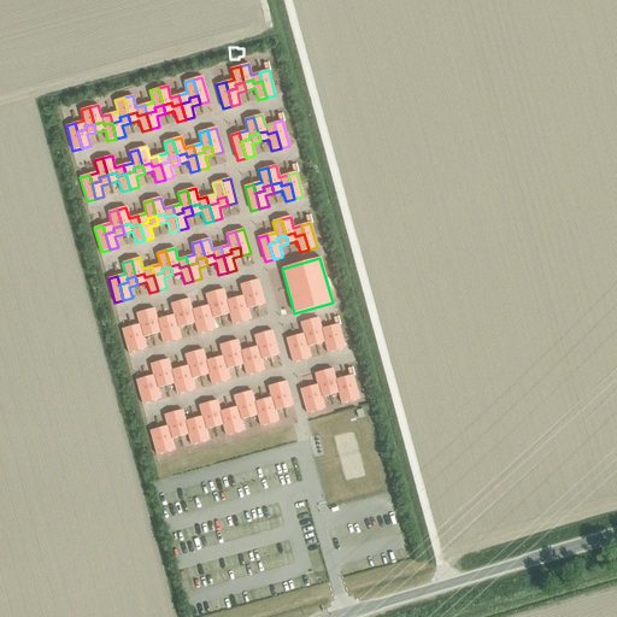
[(248,282),(253,299),(256,307),(264,305),(258,280),(248,282)]
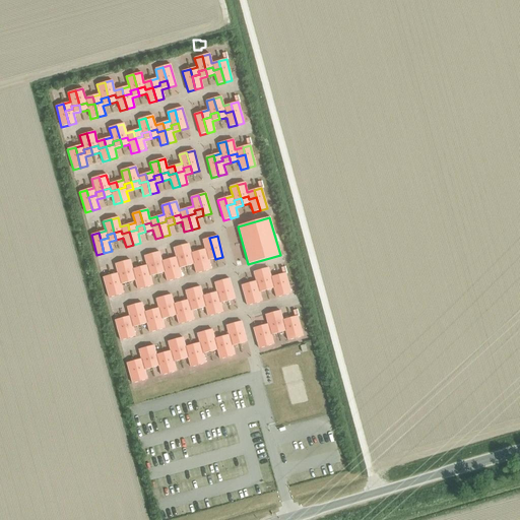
[(213,252),(209,238),(202,240),(205,250),(198,251),(200,258),(207,257),(206,254),(213,252)]
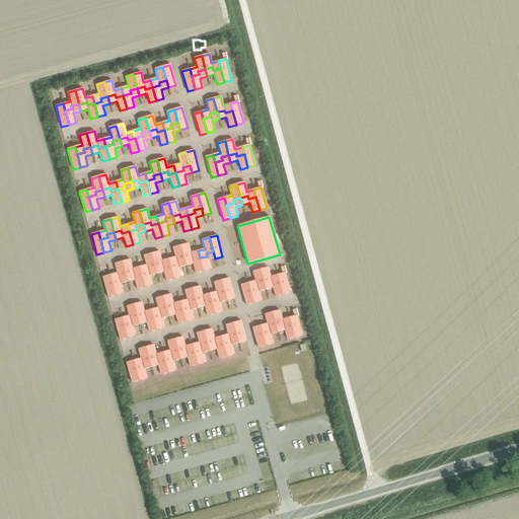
[(188,243),(180,245),(183,258),(192,257),(192,260),(200,257),(198,250),(190,252),(188,243)]
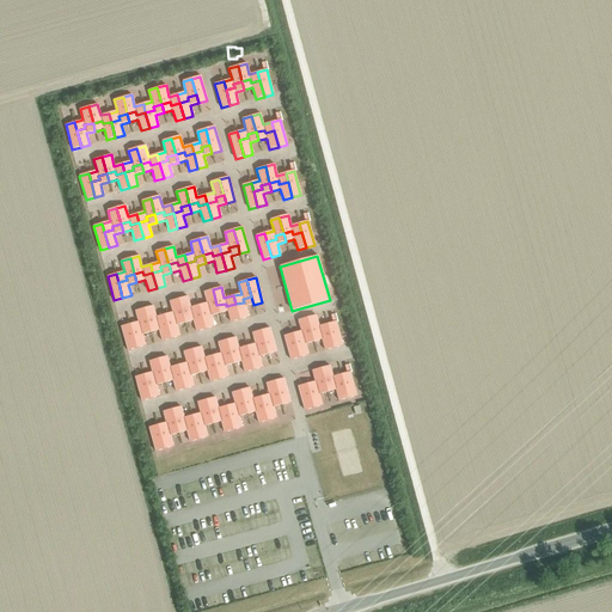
[(216,305),(213,289),(203,292),(207,303),(199,305),(201,313),(209,311),(208,307),(216,305)]
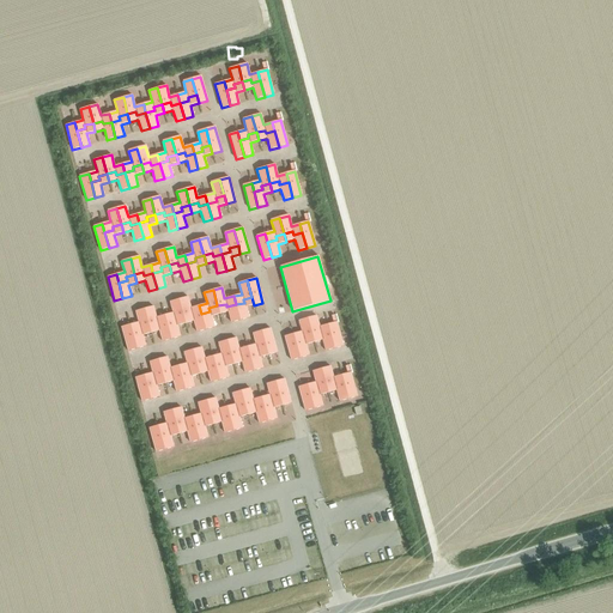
[(187,297),(178,299),(183,315),(192,313),(193,316),(201,314),(199,305),(190,308),(187,297)]
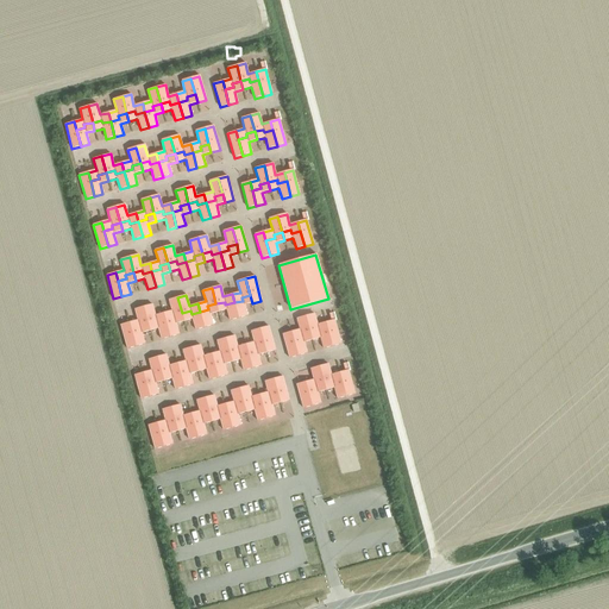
[(243,301),(234,302),(238,319),(246,316),(244,306),(252,303),(250,295),(242,297),(243,301)]
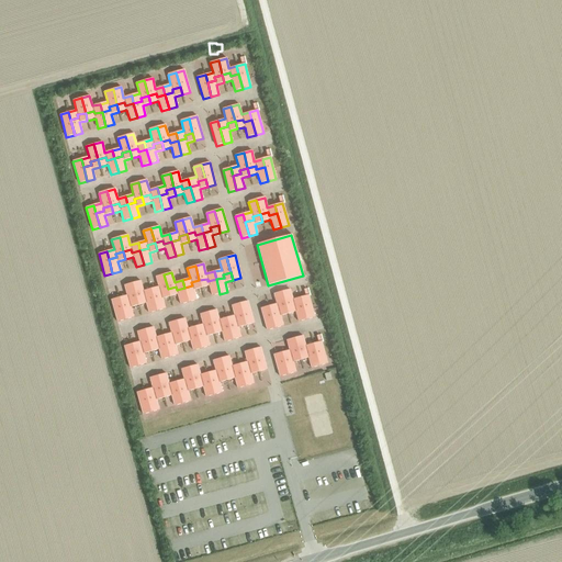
[(159,291),(168,289),(164,274),(156,277),(158,287),(150,289),(153,296),(160,294),(159,291)]
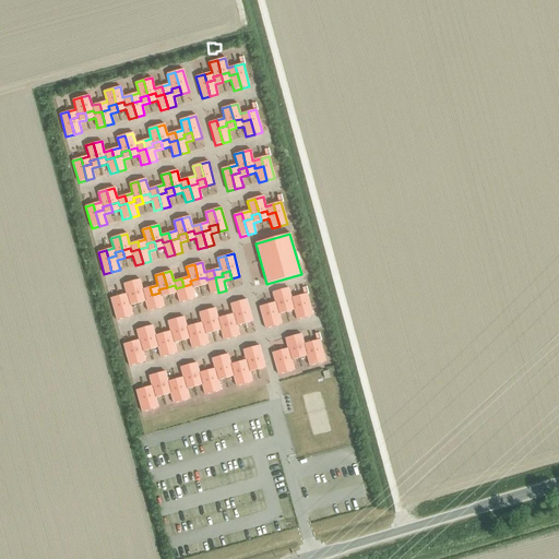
[(211,295),(218,293),(215,277),(206,280),(206,277),(198,278),(200,286),(207,285),(211,295)]
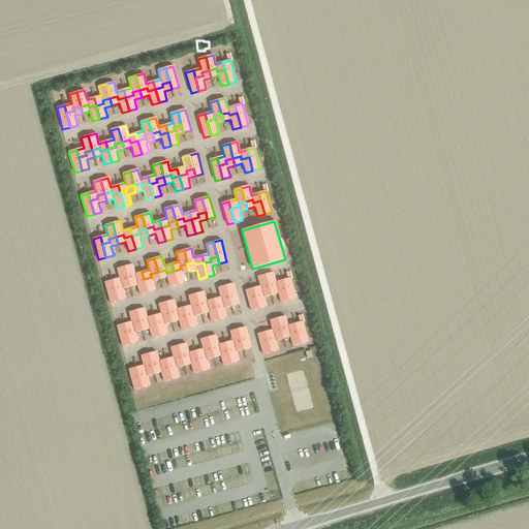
[(174,271),(177,285),(185,283),(182,273),(189,271),(187,263),(180,266),(181,269),(174,271)]
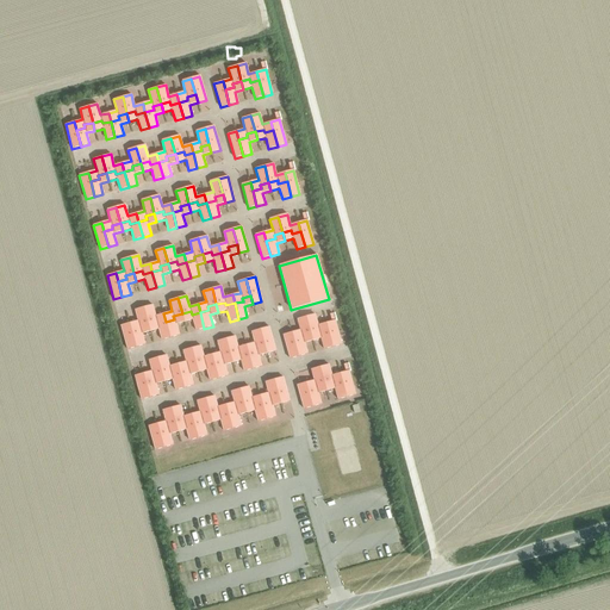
[(151,305),(143,307),(148,323),(156,321),(157,324),(166,322),(163,313),(155,316),(151,305)]
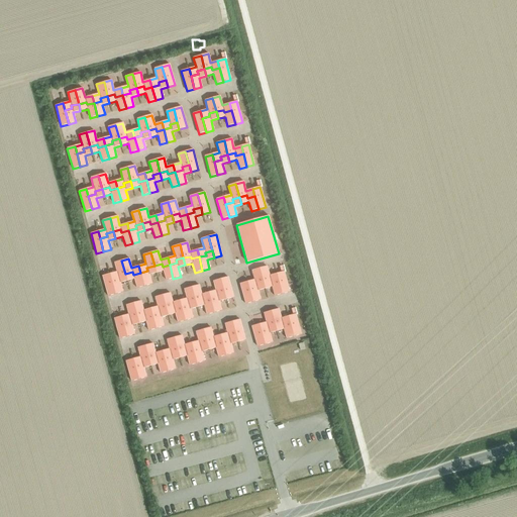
[(117,272),(109,274),(111,281),(118,279),(118,276),(125,274),(121,261),(114,263),(117,272)]
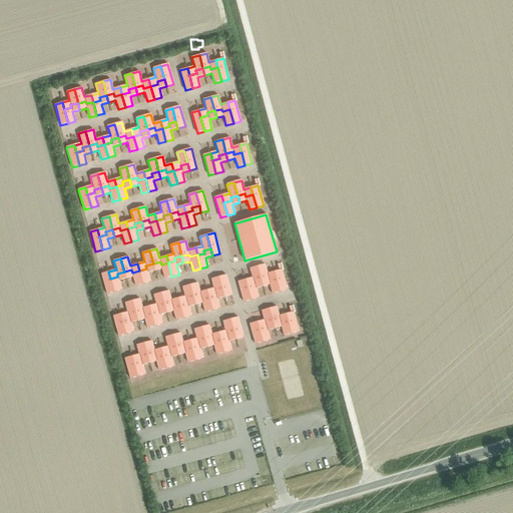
[(160,262),(153,264),(155,271),(162,269),(164,279),(171,277),(168,263),(161,265),(160,262)]
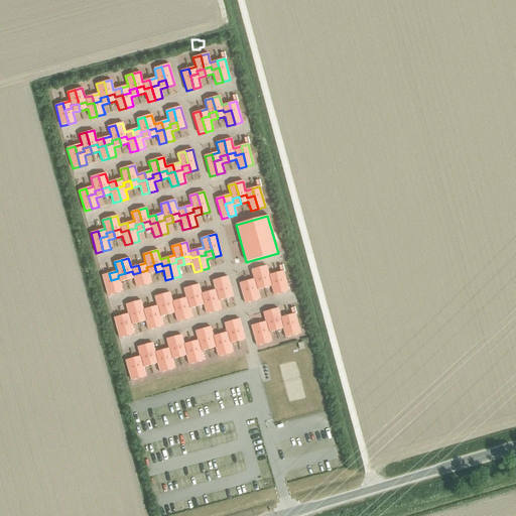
[(140,272),(144,286),(151,284),(148,274),(156,272),(154,265),(146,267),(147,270),(140,272)]
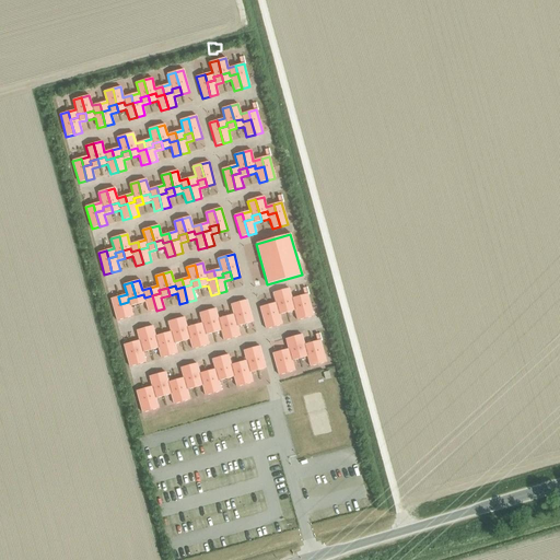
[(301,304),(299,296),(291,299),(289,289),(280,291),(284,305),(292,303),(293,306),(301,304)]
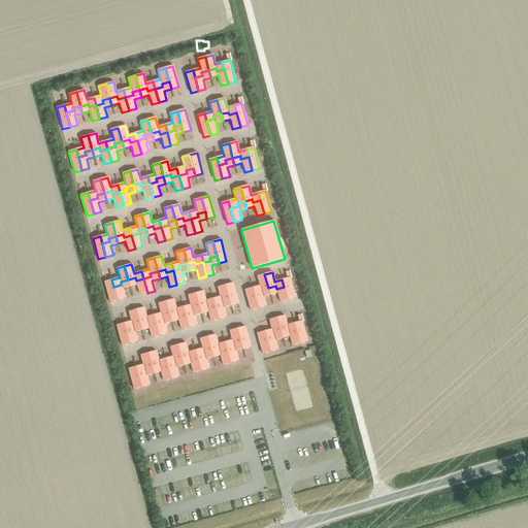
[(260,286),(253,288),(255,295),(262,293),(261,290),(268,288),(264,274),(257,276),(260,286)]
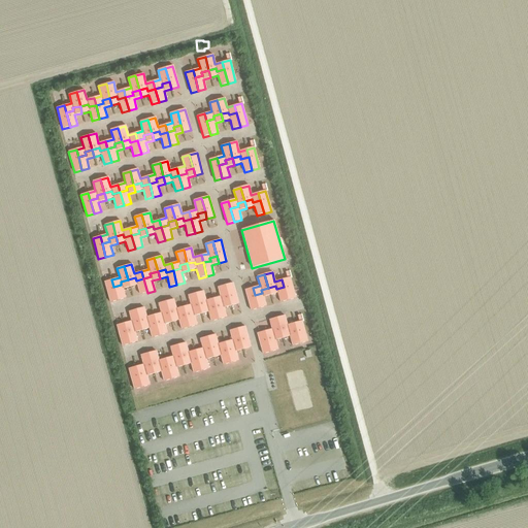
[(139,295),(147,293),(143,278),(136,281),(135,277),(128,279),(130,287),(137,285),(139,295)]
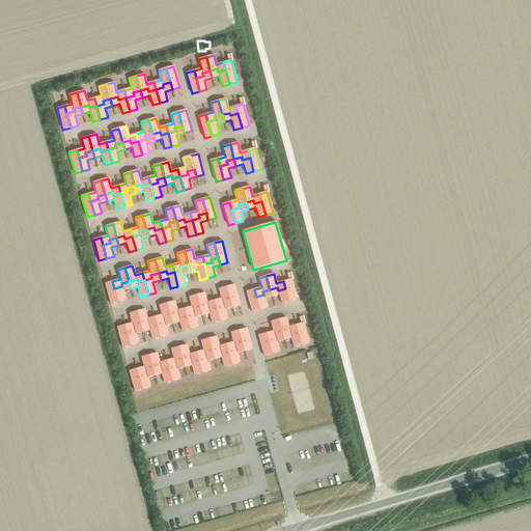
[(285,288),(289,303),(297,301),(291,279),(283,281),(285,288)]
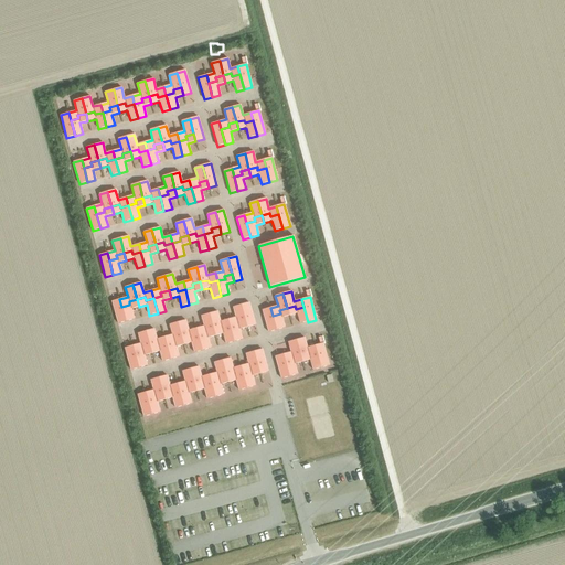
[(126,321),(121,307),(119,299),(112,301),(118,323),(126,321)]
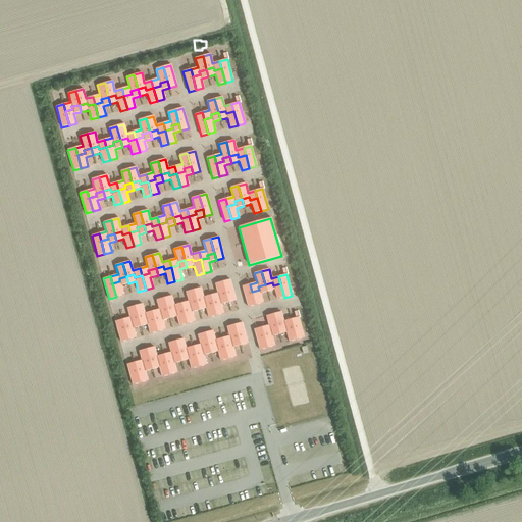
[(112,283),(116,297),(123,295),(121,285),(128,283),(126,276),(119,278),(119,281),(112,283)]
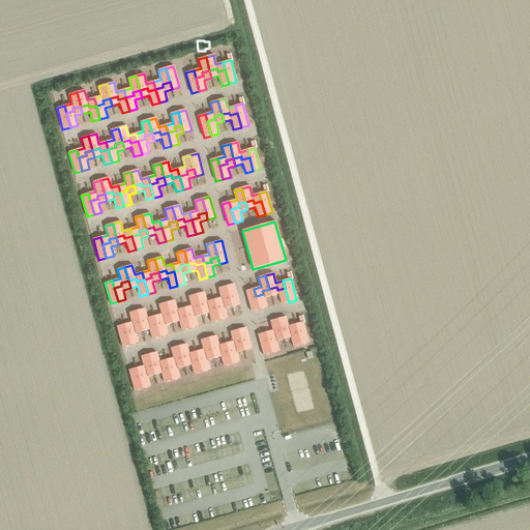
[(230,300),(232,307),(239,305),(233,285),(226,287),(230,300)]
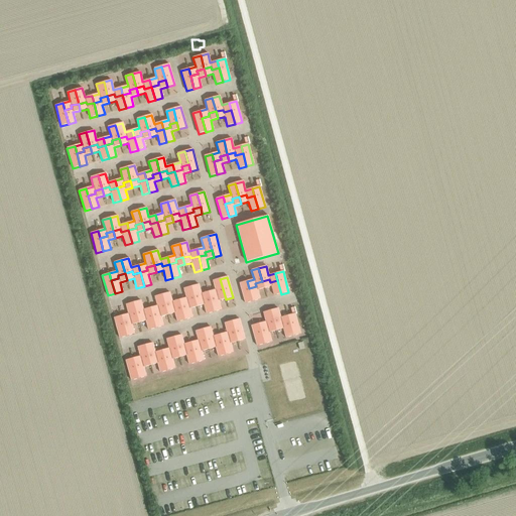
[(217,294),(224,292),(220,279),(213,280),(215,290),(208,292),(210,299),(217,297),(217,294)]
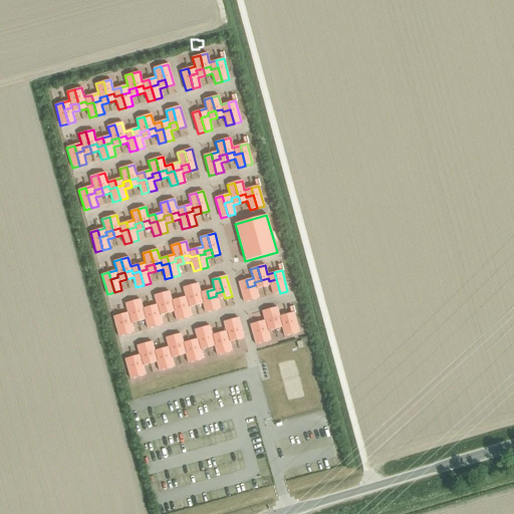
[(268,278),(261,280),(263,287),(270,285),(273,294),(280,293),(276,279),(269,281),(268,278)]
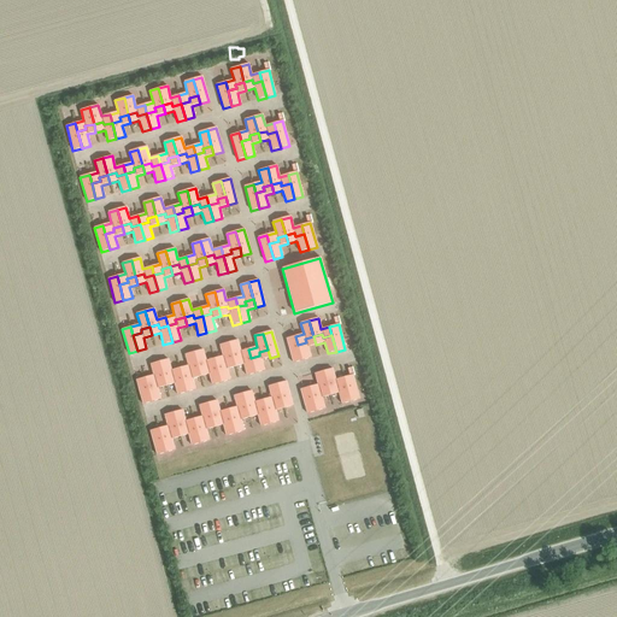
[(301,360),(298,345),(295,336),(286,339),(293,363),(301,360)]
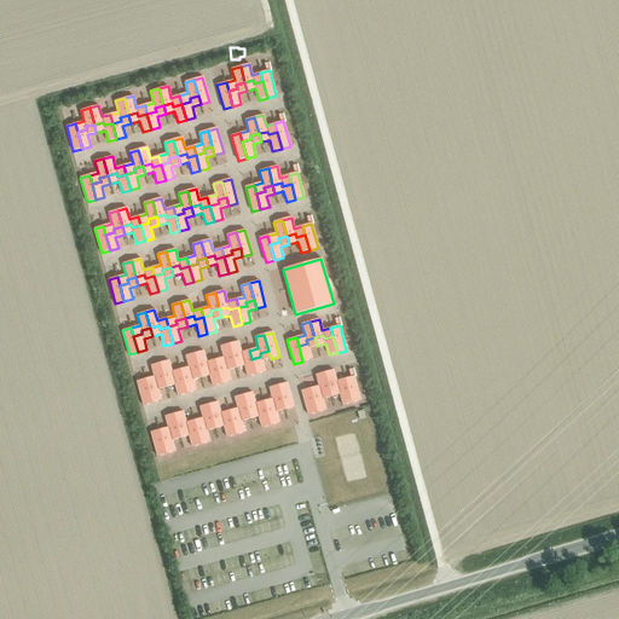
[(308,348),(317,346),(314,337),(306,340),(307,343),(299,346),(302,362),(311,359),(308,348)]
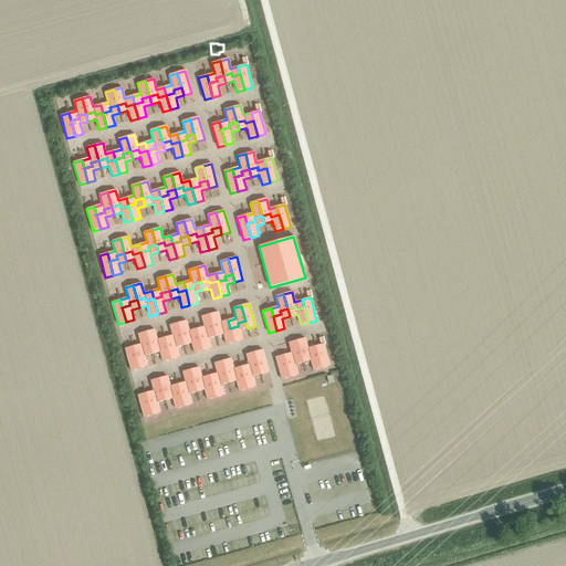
[(230,328),(228,321),(220,323),(218,312),(209,314),(213,329),(221,327),(222,331),(230,328)]
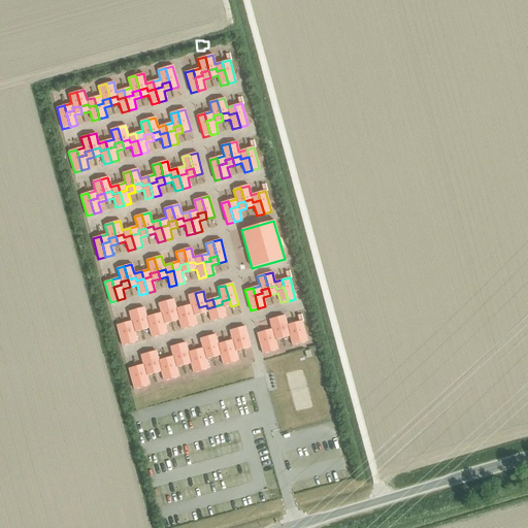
[(199,307),(195,293),(188,295),(191,305),(183,307),(185,315),(193,312),(192,309),(199,307)]
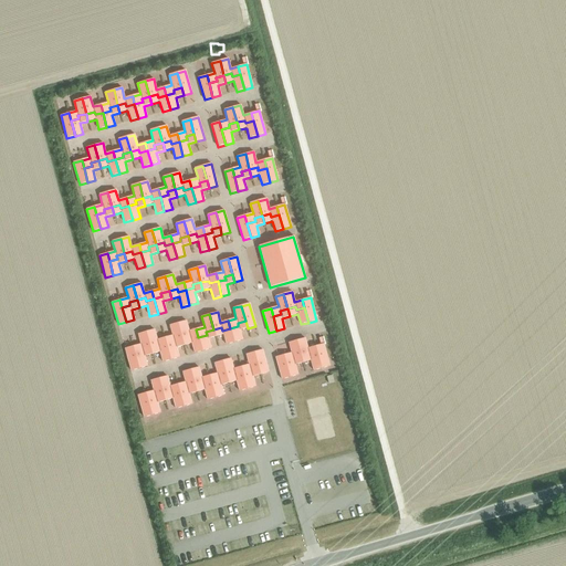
[(178,323),(181,338),(189,336),(190,339),(198,337),(196,329),(188,332),(186,321),(178,323)]
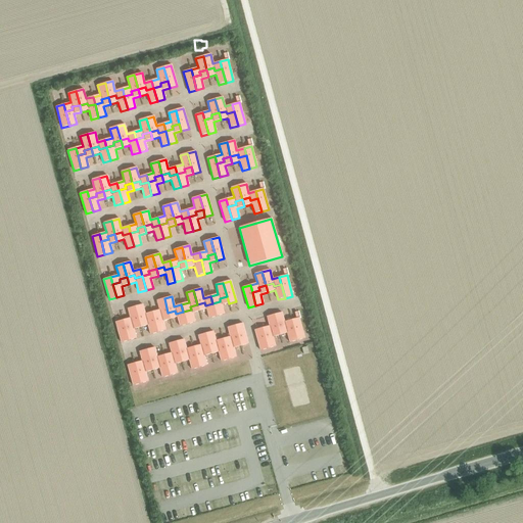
[(221,305),(229,303),(227,296),(220,298),(220,301),(212,303),(217,317),(224,315),(221,305)]
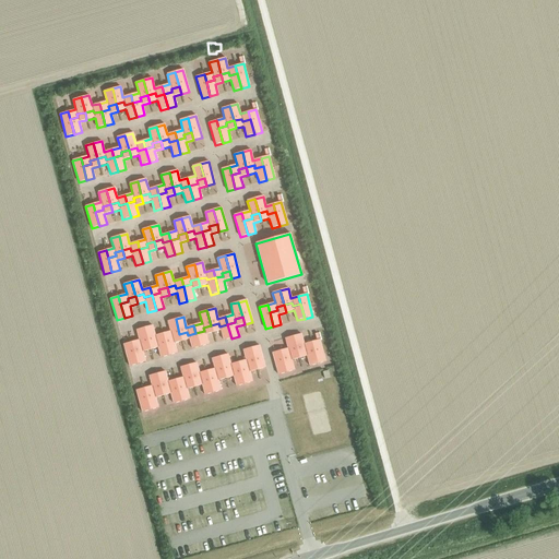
[(171,336),(179,334),(176,319),(167,321),(170,331),(163,333),(165,341),(173,339),(171,336)]
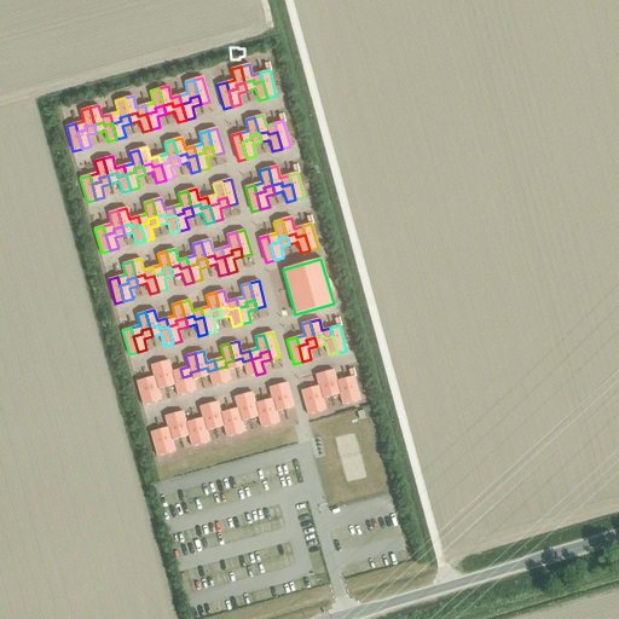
[(242,358),(233,360),(236,369),(244,366),(248,377),(256,375),(252,359),(243,362),(242,358)]
